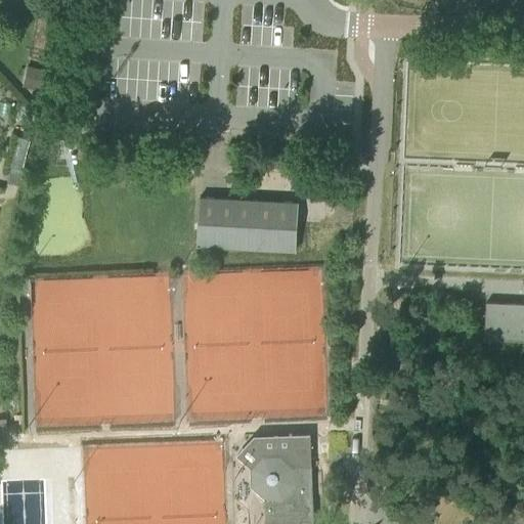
[(25,67),(19,87),(39,91),(44,72),(25,67)]
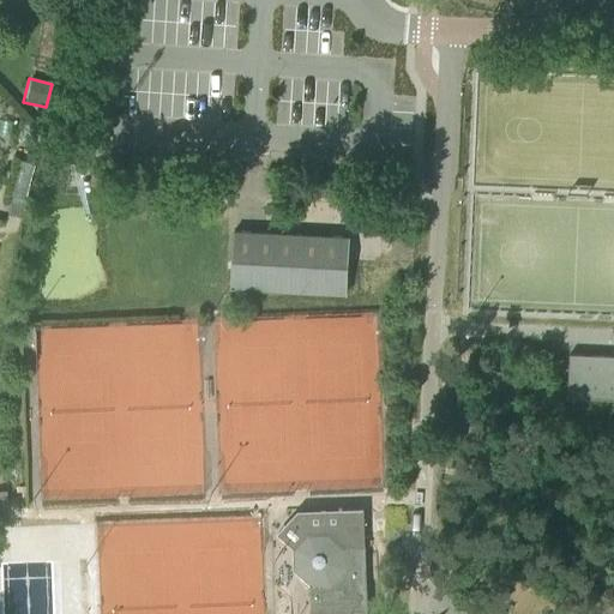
[(232,289),(348,295),(350,236),(235,229),(232,289)]
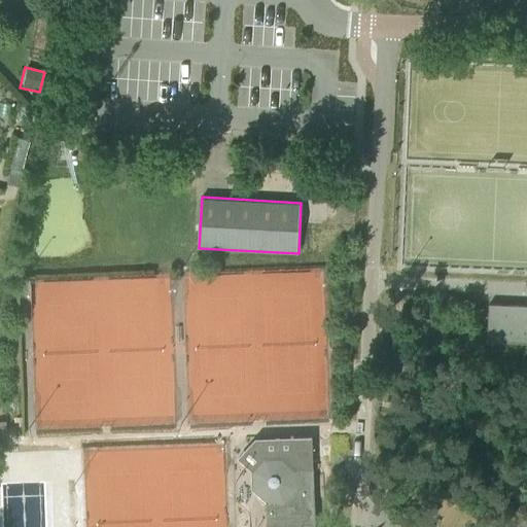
[(526,342),(526,305),(489,304),(487,341),(526,342)]
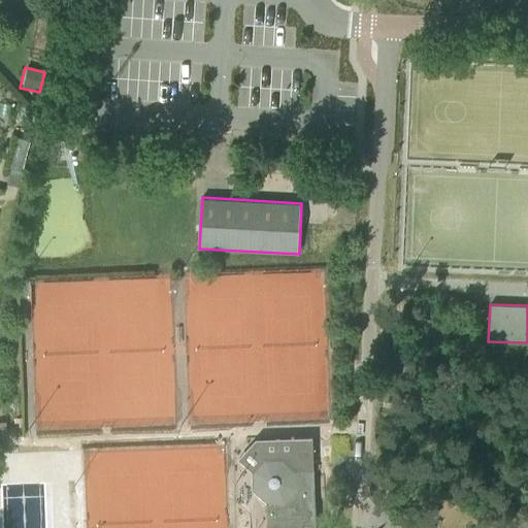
[(387,329),(397,330),(398,320),(388,319),(387,329)]
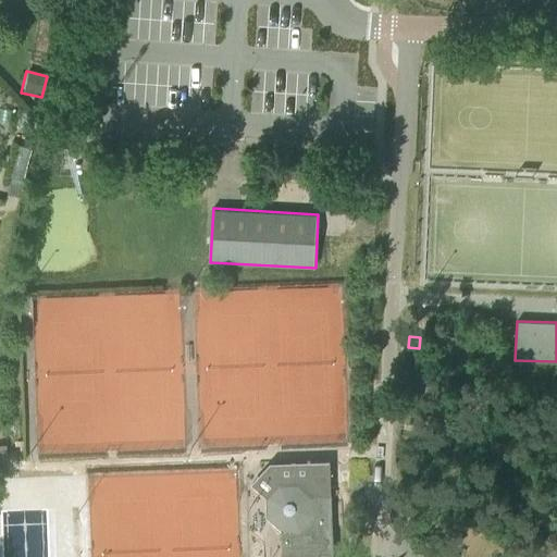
[(333,556),(330,465),(310,466),(299,483),(281,484),(267,498),(268,518),(282,531),(283,556),(333,556)]
